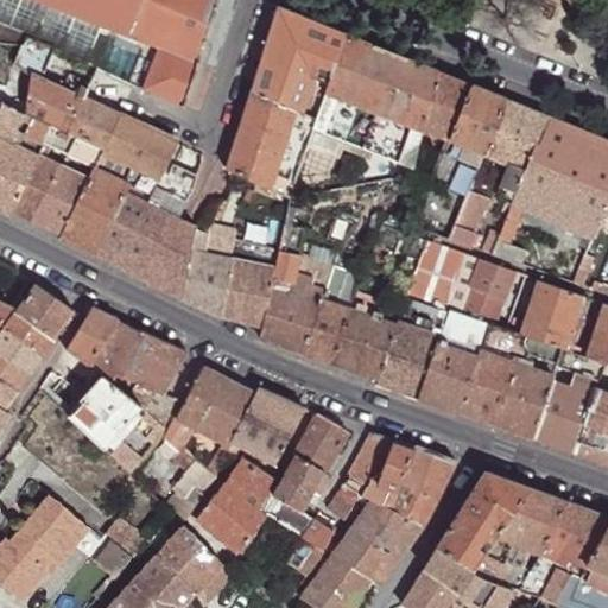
[(99,24),(42,0),(0,0),(0,21),(19,31),(87,61),(92,46),(99,24)]
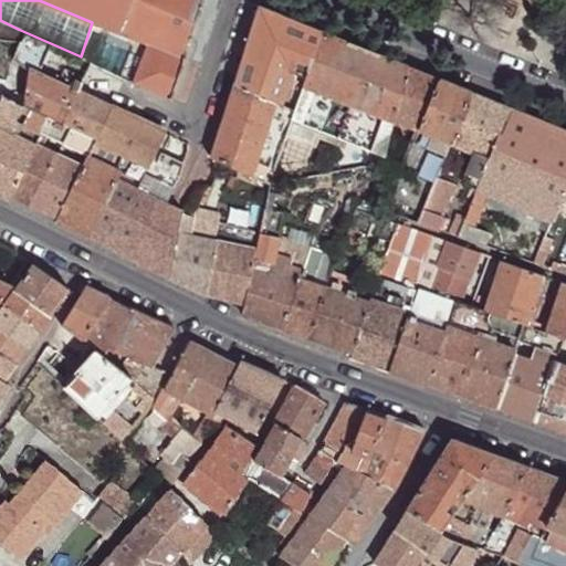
[(203,0),(39,0),(92,22),(108,29),(134,40),(132,45),(144,51),(133,82),(171,98),(203,0)]
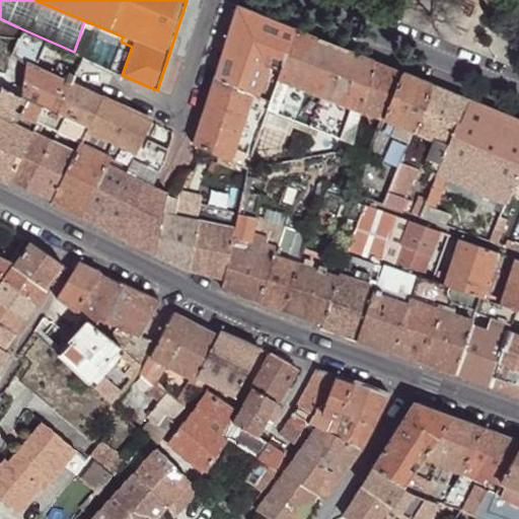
[(273,56),(284,60),(296,30),(237,7),(215,77),(251,93),(256,95),(273,56)]
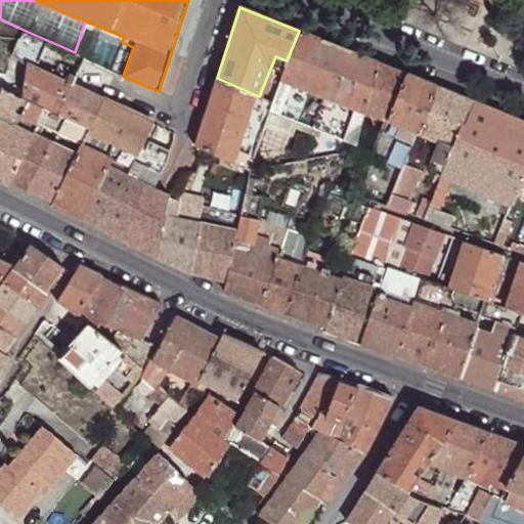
[(14,39),(16,28),(16,27),(0,18),(0,36),(6,39),(14,39)]
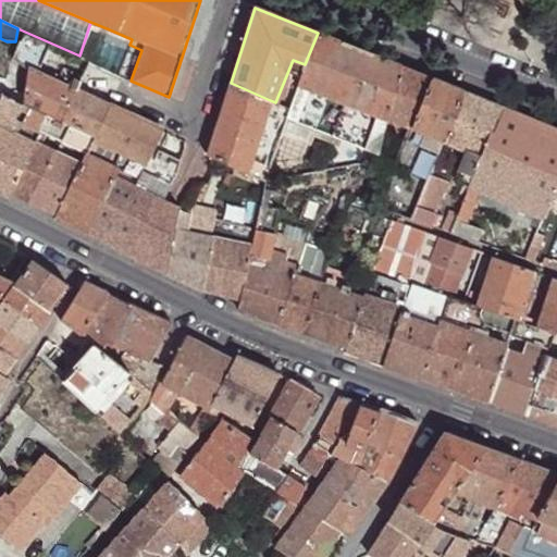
[(84,42),(107,28),(90,22),(84,42)]
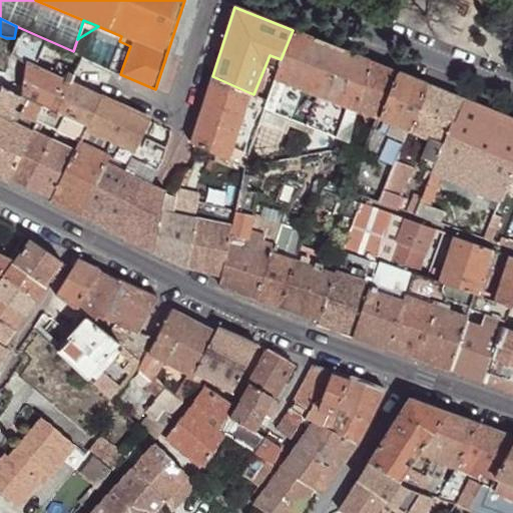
[(274,78),(356,110),(368,61),(293,30),(281,59),(277,71),(274,78)]
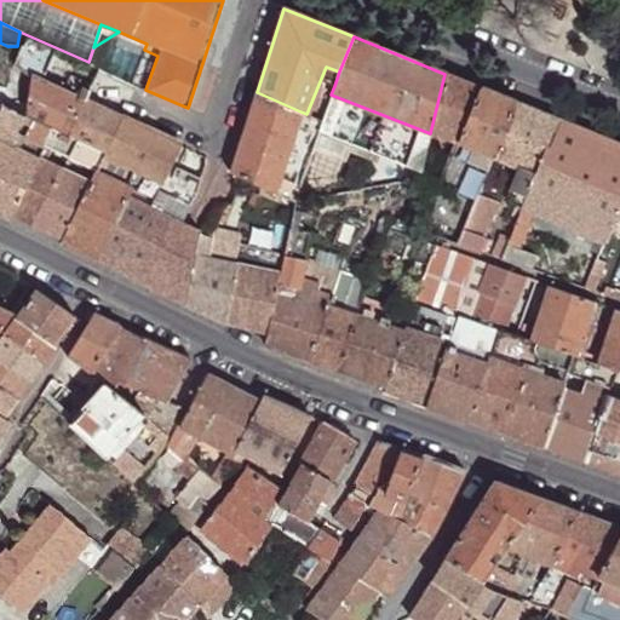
[(132,85),(145,90),(158,56),(144,50),(132,85)]
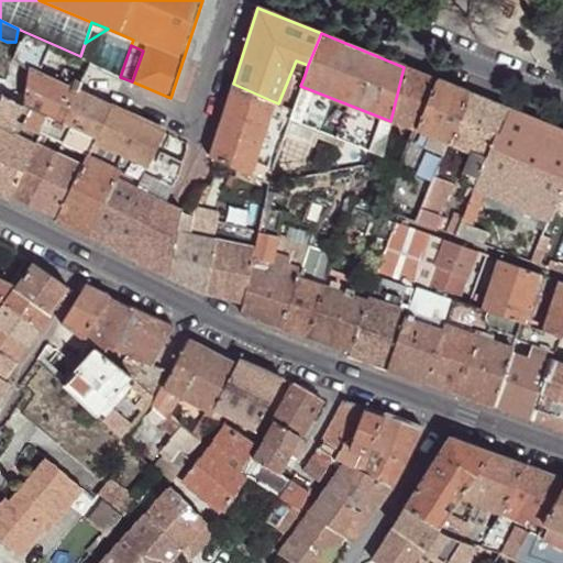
[(12,62),(29,70),(30,69),(39,74),(46,57),(24,47),(12,62)]
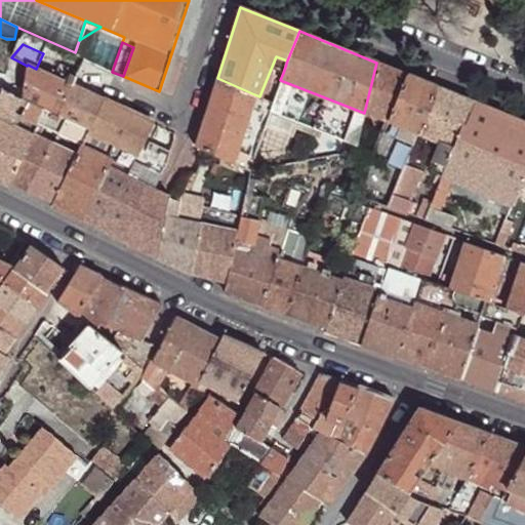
[(364,113),(389,123),(408,75),(376,63),(364,113)]
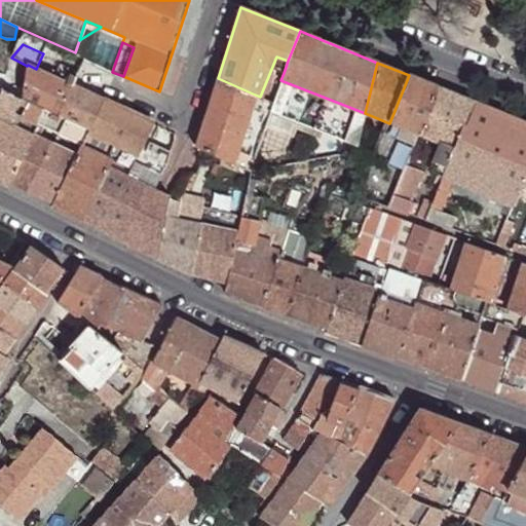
[(59,115),(71,85),(67,83),(36,69),(28,65),(27,66),(21,98),(44,109),(59,115)]
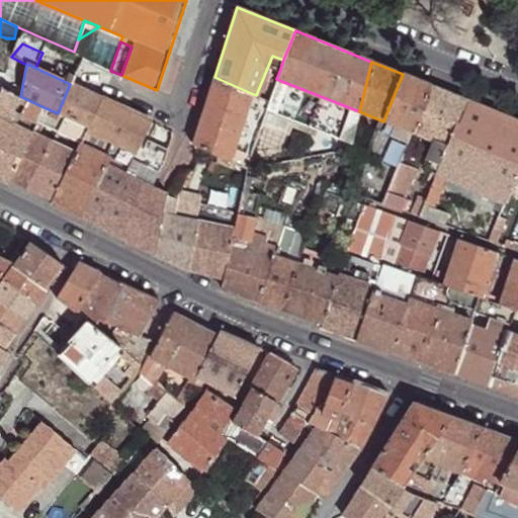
[(266,88),(272,90),(276,79),(279,72),(273,70),(266,88)]
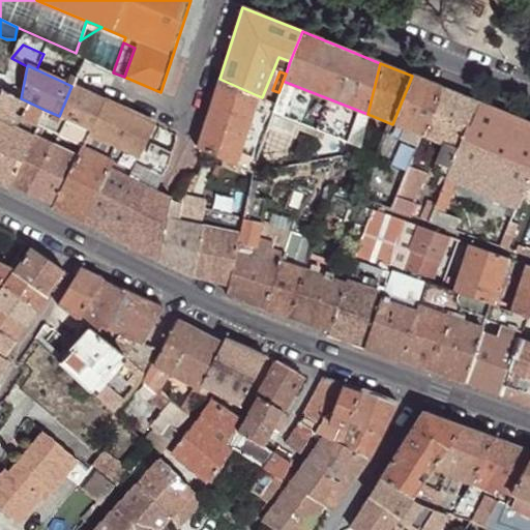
[(404,128),(421,136),(442,88),(412,76),(392,124),(404,128)]
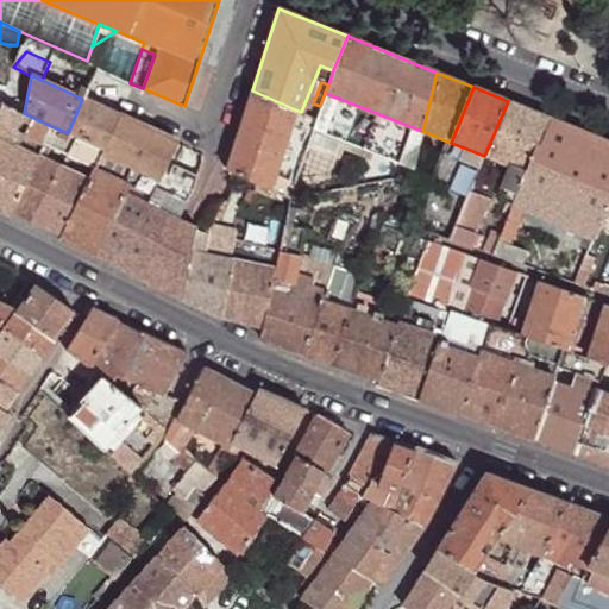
[(270,183),(295,110),(252,90),(226,171),(228,171),(230,170),(268,188),(270,183)]
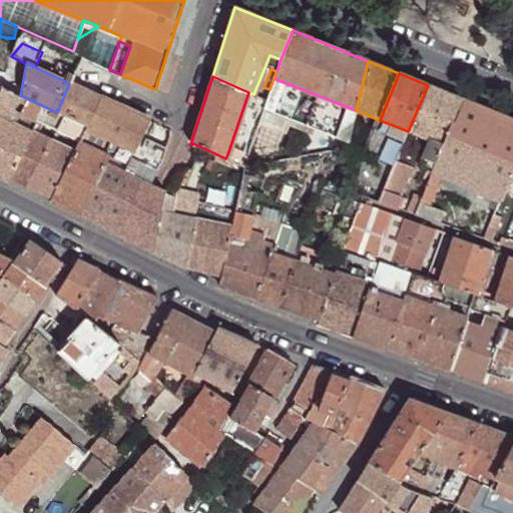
[(315,129),(349,143),(356,110),(274,78),(270,89),(266,99),(263,109),(315,129)]
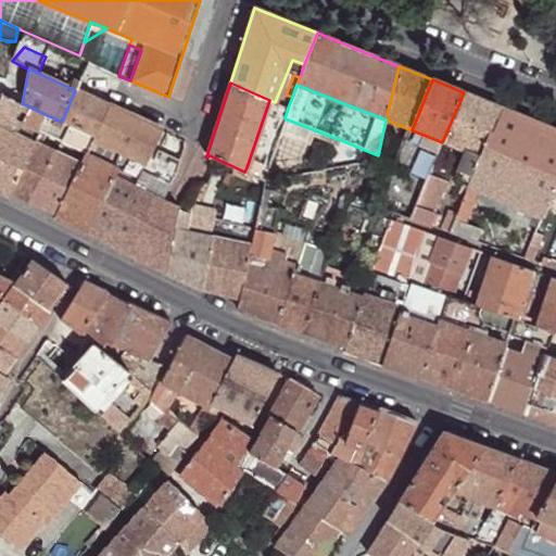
[(110,106),(75,90),(62,122),(70,126),(95,138),(110,106)]
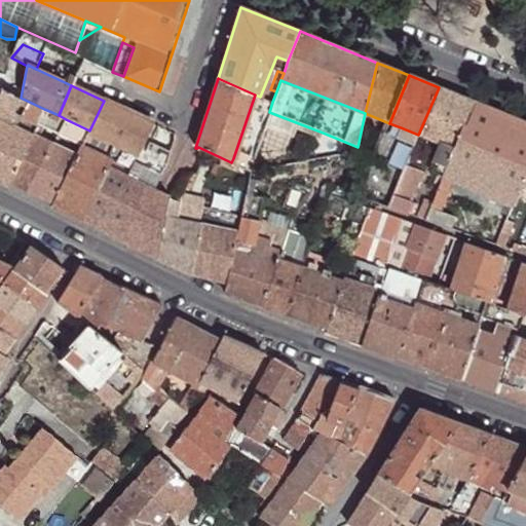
[(441,144),(455,149),(475,103),(439,87),(418,135),(441,144)]
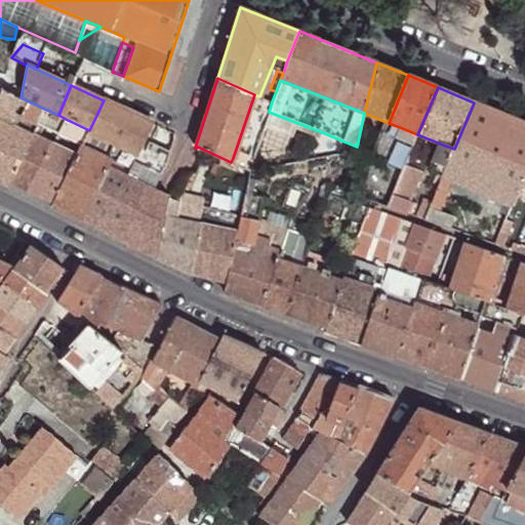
[(37,124),(44,109),(21,97),(4,89),(0,98),(0,120),(9,124),(14,114),(37,124)]
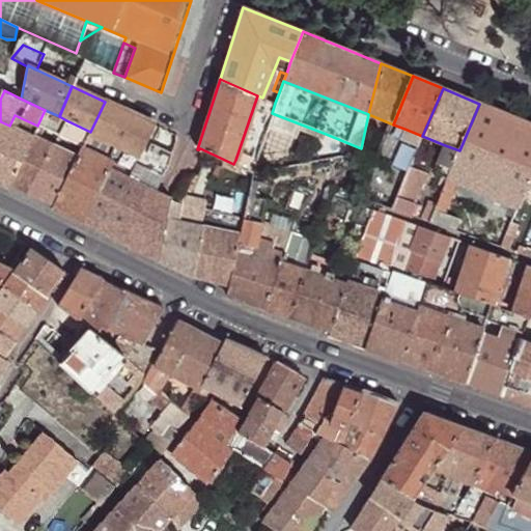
[(132,114),(105,102),(90,132),(115,144),(132,114)]
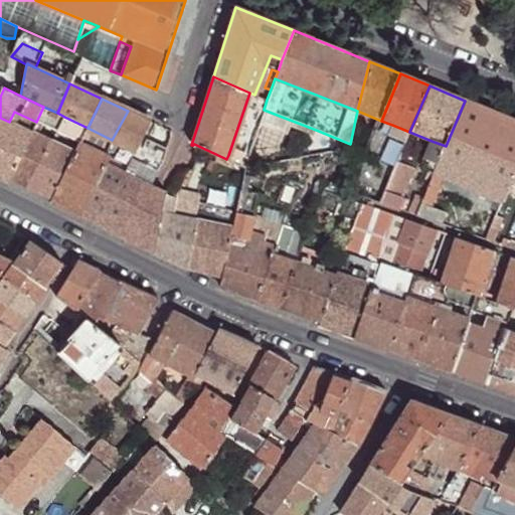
[(501,202),(503,202),(514,175),(514,172),(514,121),(465,101),(446,146),(438,165),(435,174),(445,178),(501,202)]
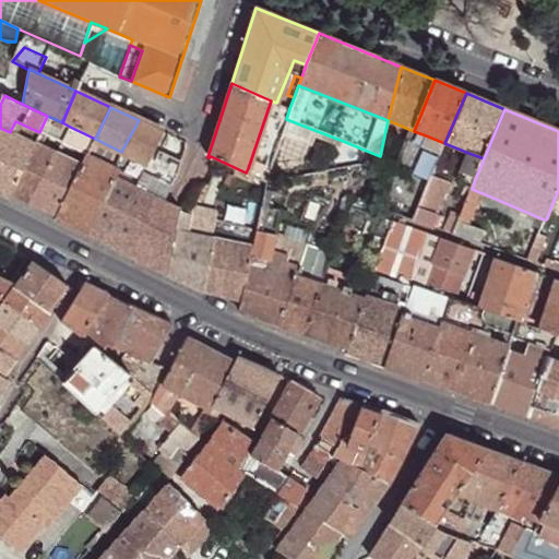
[(70,127),(62,122),(47,116),(39,132),(62,143),(70,127)]
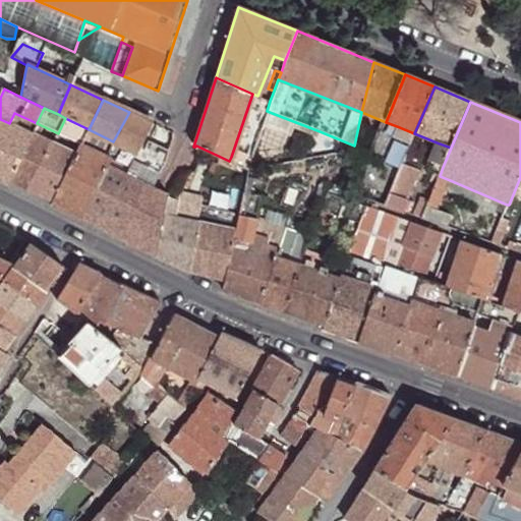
[(255,127),(261,129),(266,113),(257,110),(254,120),(256,124),(255,127)]
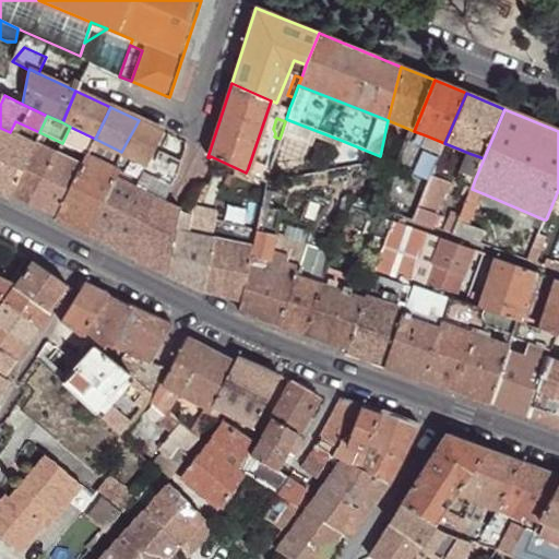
[(280,139),(271,167),(335,164),(343,141),(286,119),(285,121),(280,139)]
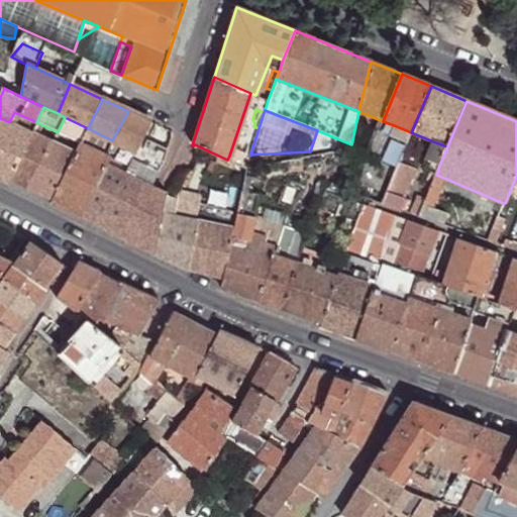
[(150,122),(128,111),(112,140),(134,150),(137,146),(150,122)]
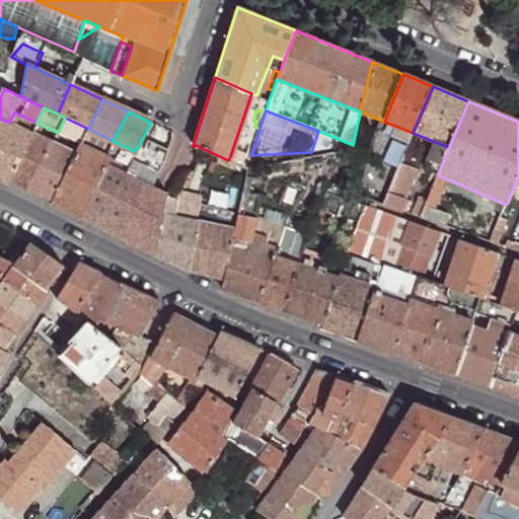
[(80,145),(88,129),(65,118),(58,133),(80,145)]
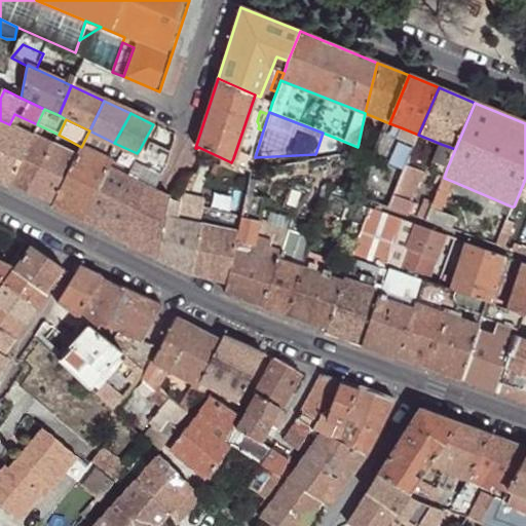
[(0,181),(8,185),(10,182),(32,136),(9,124),(0,120),(0,181)]
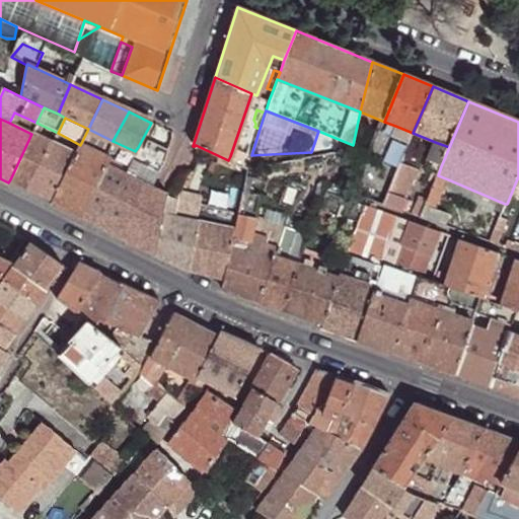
[(173,133),(151,123),(138,147),(164,160),(173,133)]
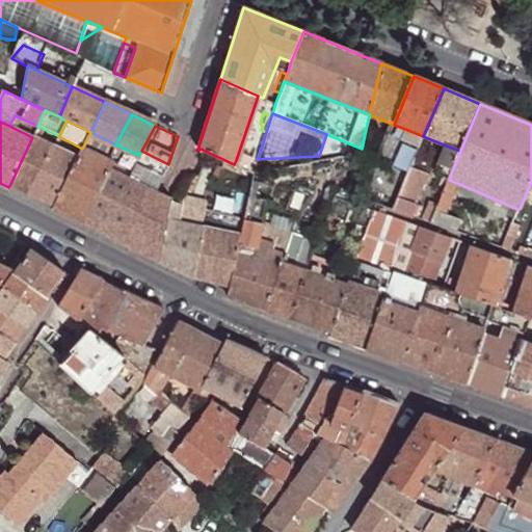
[(402,138),(420,145),(423,136),(405,129),(402,138)]
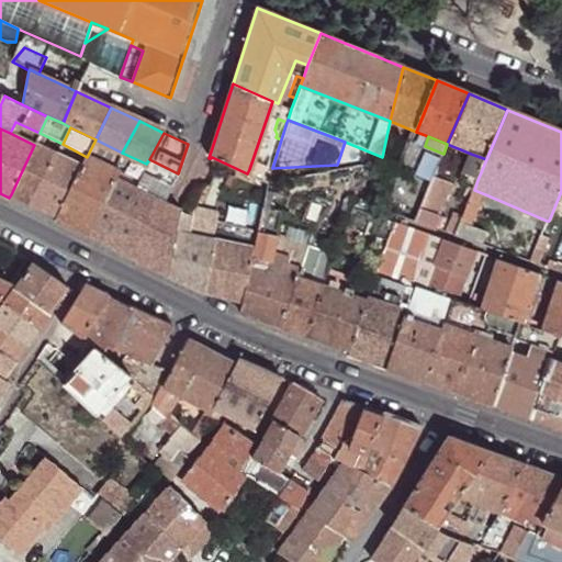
[(388,213),(415,223),(422,209),(439,165),(444,154),(425,146),(412,141),(409,139),(384,203),(388,213)]
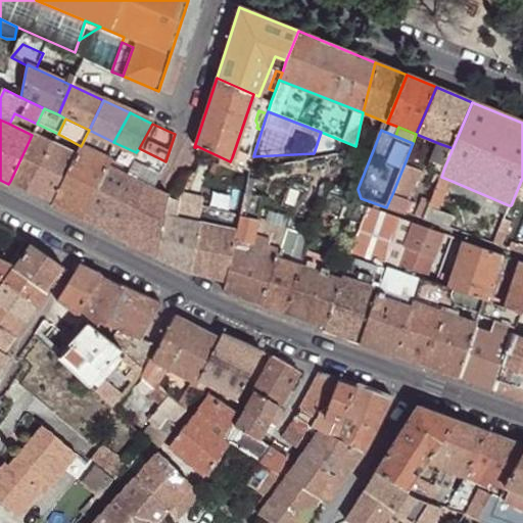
[(10,181),(31,191),(52,145),(32,135),(10,181)]
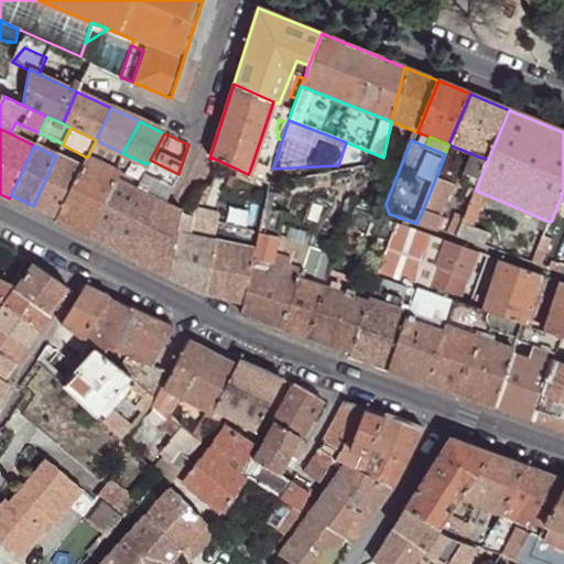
[(148,165),(147,164),(122,153),(115,170),(115,171),(119,173),(116,180),(136,191),(148,165)]
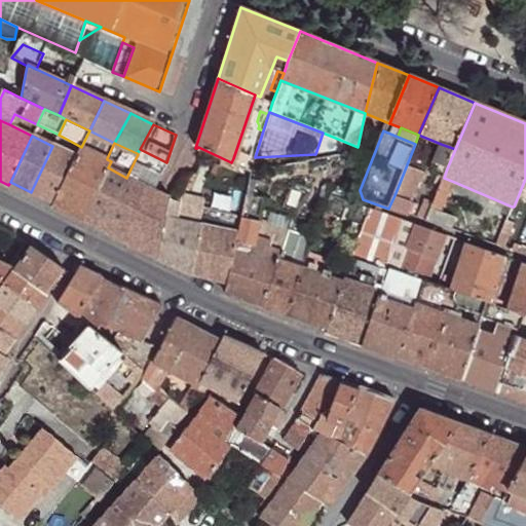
[(434,162),(447,168),(455,149),(441,144),(434,162)]
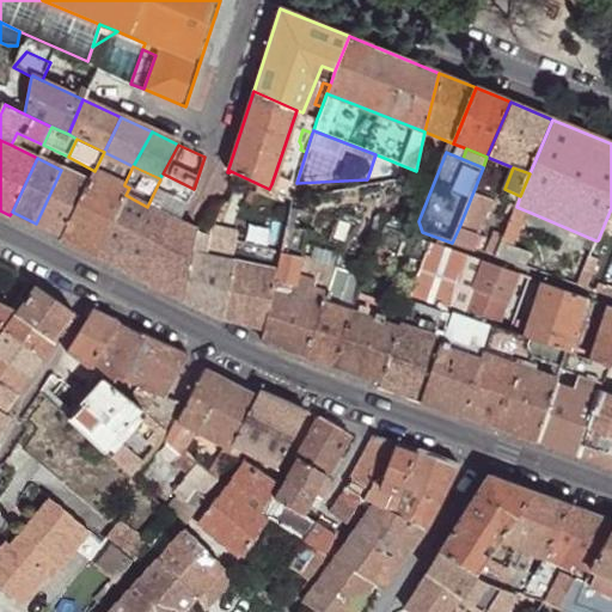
[(63,236),(89,183),(61,170),(36,224),(63,236)]
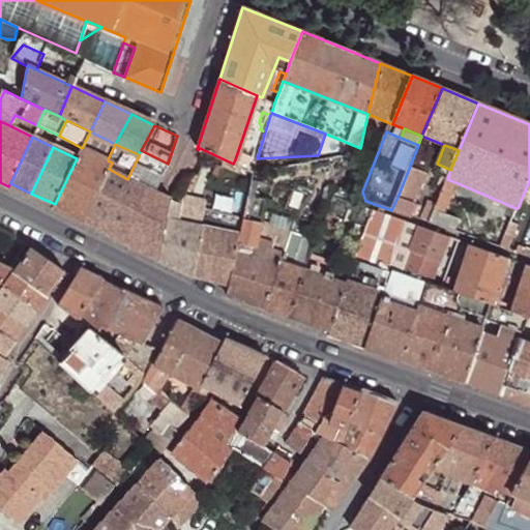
[(53,208),(84,224),(109,169),(112,163),(108,160),(108,159),(82,149),(77,158),(55,204),(53,208)]
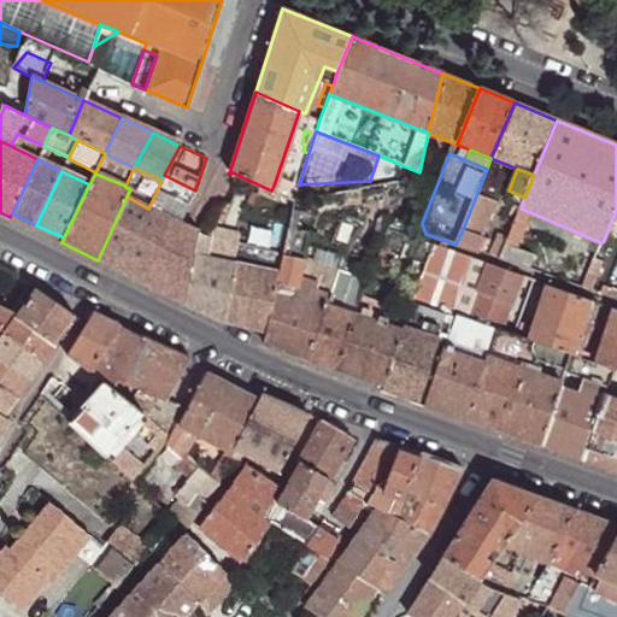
[(195,191),(164,175),(160,180),(162,181),(148,209),(181,224),(194,195),(195,191)]
